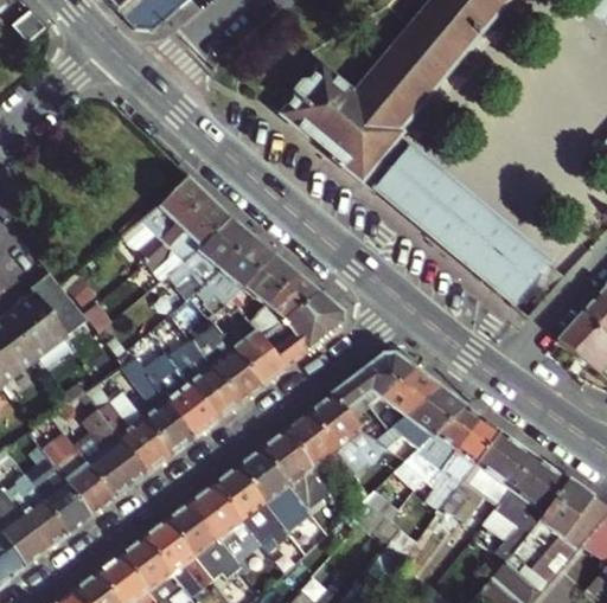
[(108,0),(119,11),(128,0),(108,0)]
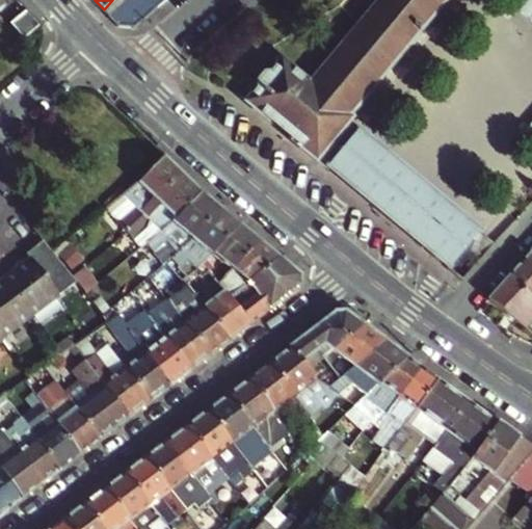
[(143,17),(129,0),(118,0),(106,12),(116,23),(136,24),(143,17)]
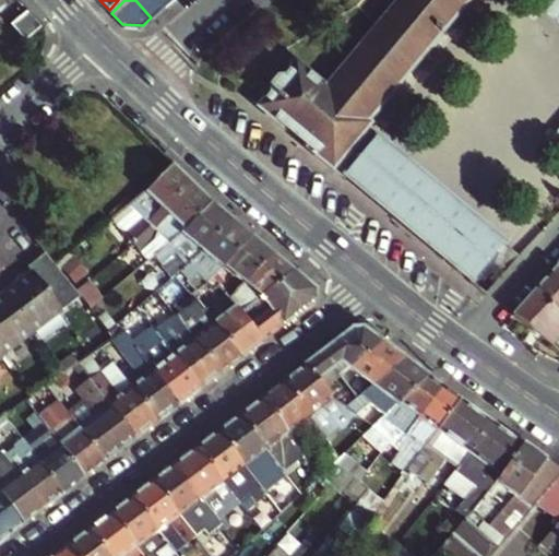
[(135,0),(151,18),(164,7),(158,0),(135,0)]
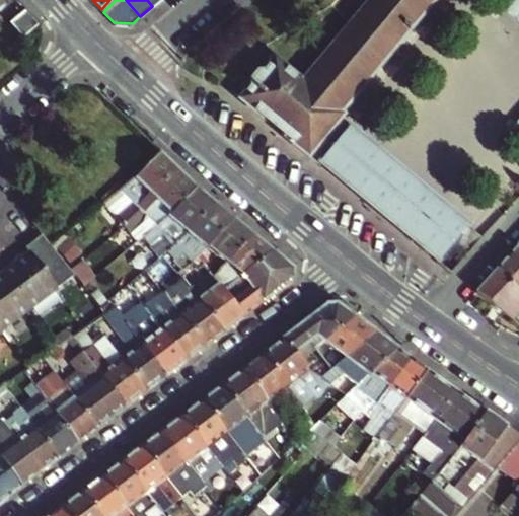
[(368,0),(351,21),(303,79),(277,57),(267,69),(260,69),(252,78),(252,85),(242,97),(451,272),(483,236),(341,115),(344,112),(341,109),(432,0),(368,0)]
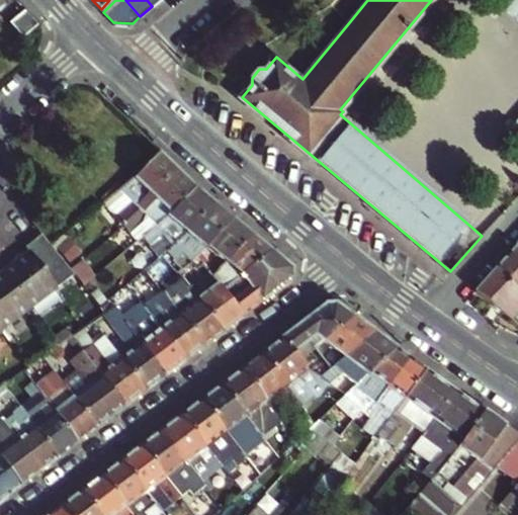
[(28,8),(12,20),(22,34),(38,22),(38,21),(28,8)]
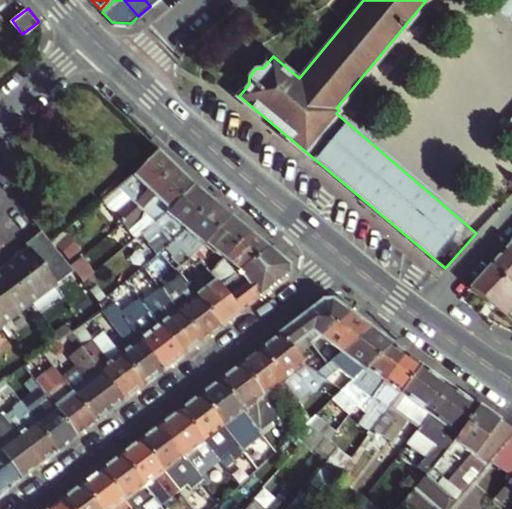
[(122,219),(137,202),(173,163),(155,146),(102,199),(122,219)]
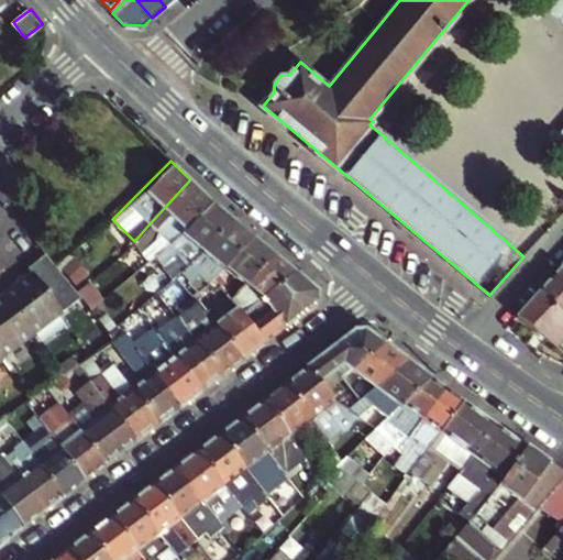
[(185,232),(213,201),(190,179),(151,222),(134,241),(153,259),(185,232)]
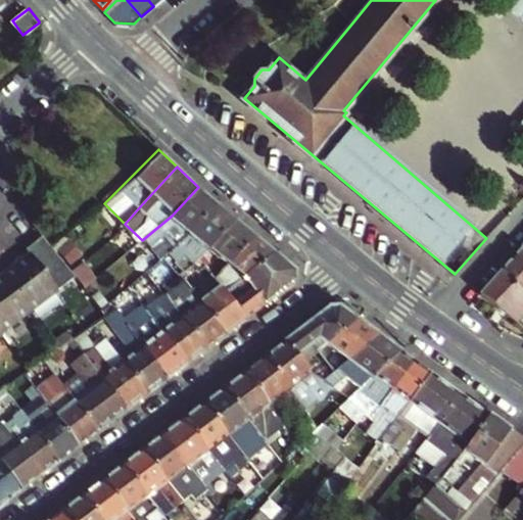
[(142,240),(125,253),(132,264),(170,235),(179,245),(192,235),(219,204),(198,187),(172,216),(142,240)]
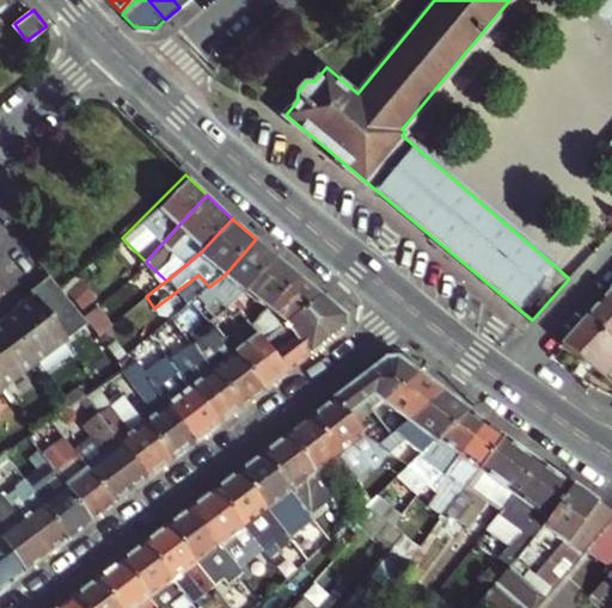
[(225,275),(209,287),(202,294),(219,317),(227,308),(233,304),(244,295),(277,258),(256,239),(225,275)]
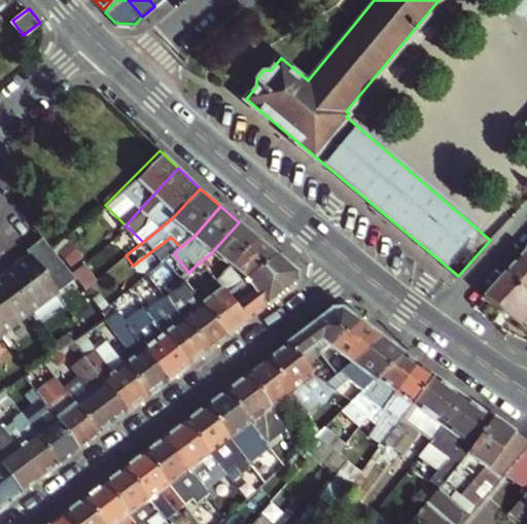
[(210,254),(201,262),(208,271),(209,273),(222,259),(232,268),(258,239),(239,222),(210,254)]
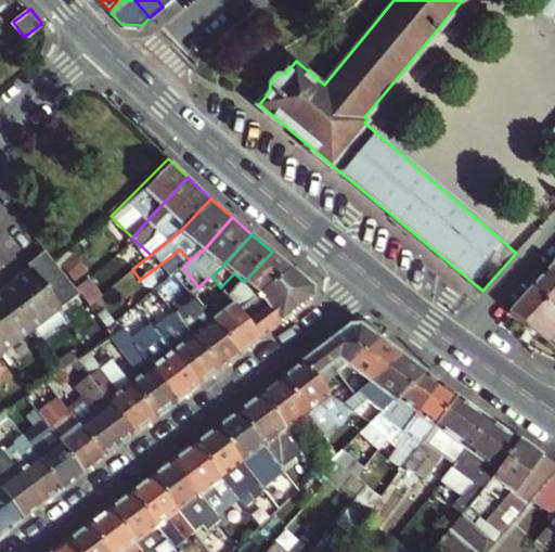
[(272,252),(244,282),(235,291),(229,298),(234,305),(250,287),(259,294),(292,268),(272,252)]
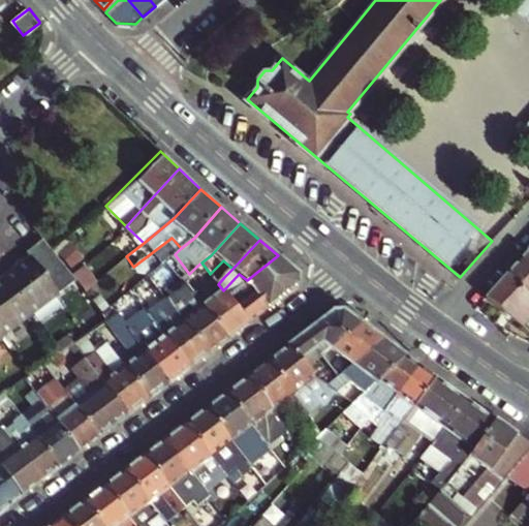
[(506,271),(528,291),(528,248),(528,247),(506,271)]
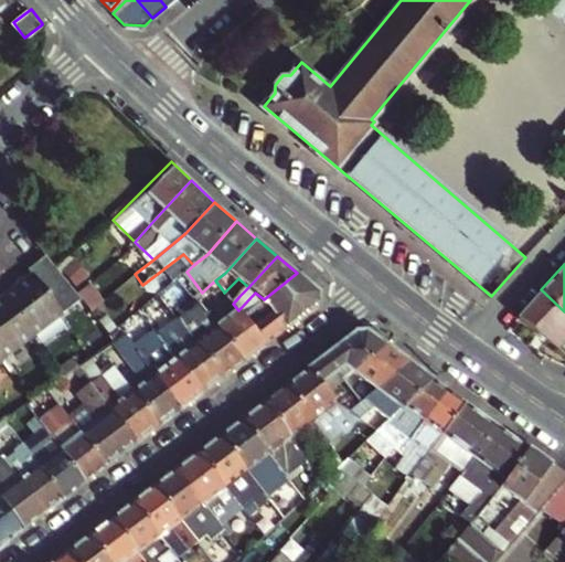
[(36,267),(4,292),(33,330),(64,306),(36,267)]
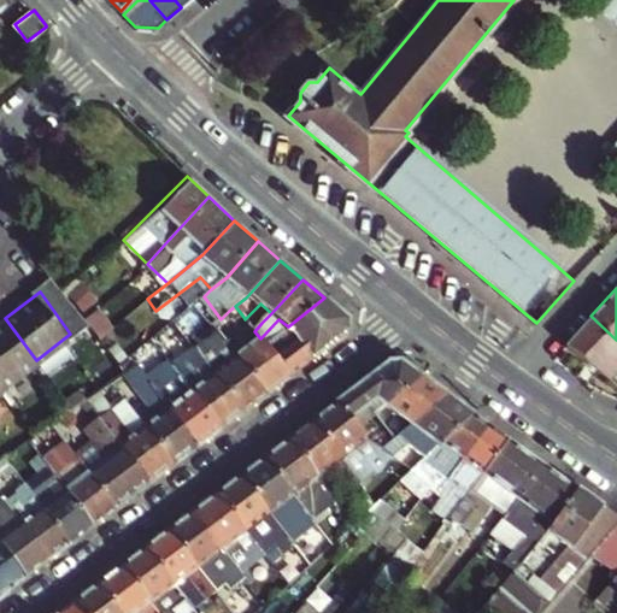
[(324,298),(288,326),(298,340),(282,348),(275,337),(265,346),(289,377),(348,331),(350,319),(324,298)]
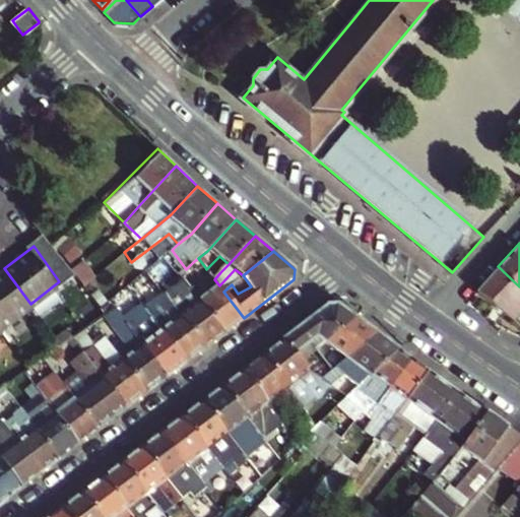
[(180,273),(184,278),(224,332),(244,318),(223,292),(219,285),(214,279),(210,274),(206,269),(205,267),(200,271),(193,262),(186,269),(180,273)]
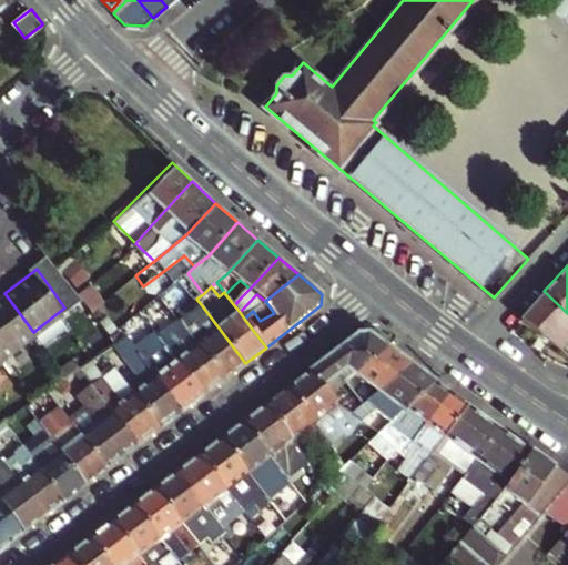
[(520,318),(561,347),(567,339),(567,313),(544,291),(520,318)]
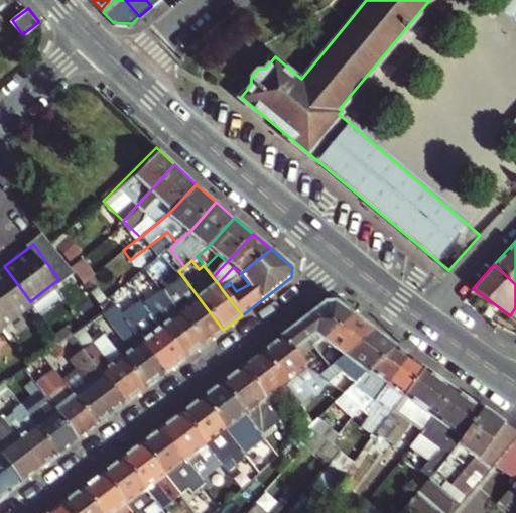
[(30,301),(4,266),(0,268),(0,319),(2,323),(30,301)]
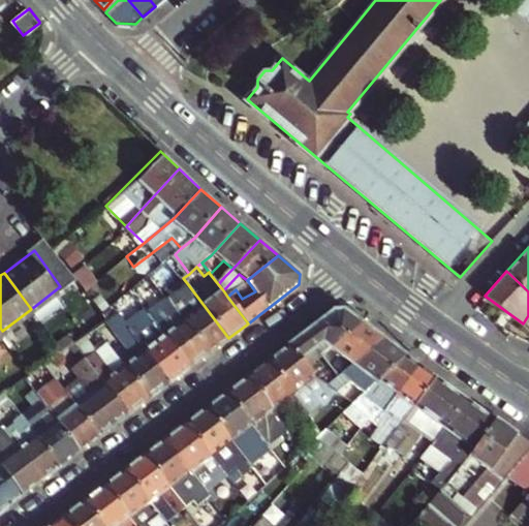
[(227,297),(236,289),(247,280),(239,274),(223,290),(227,297)]
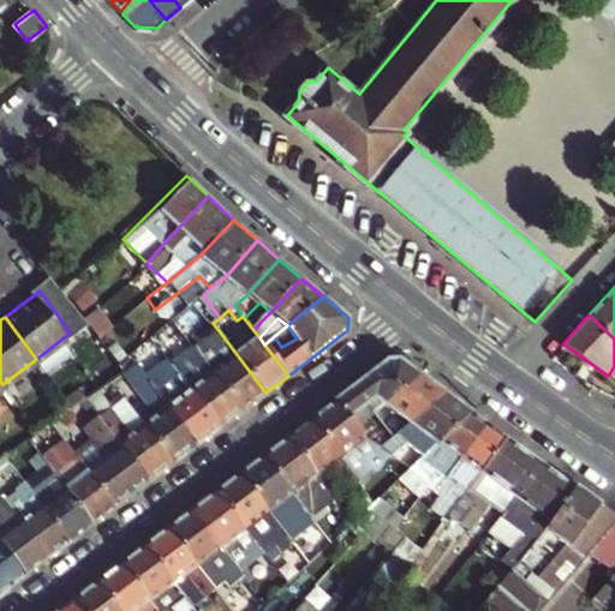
[(218,329),(197,346),(244,409),(266,393),(218,329)]
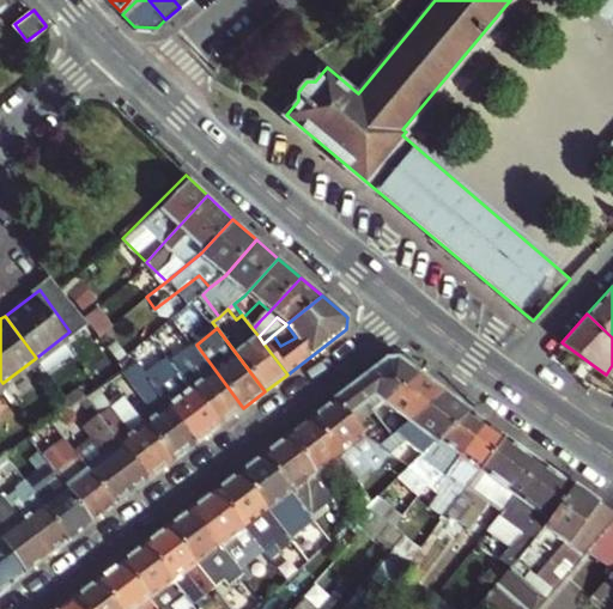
[(190,364),(178,372),(219,426),(243,408),(196,345),(183,354),(190,364)]
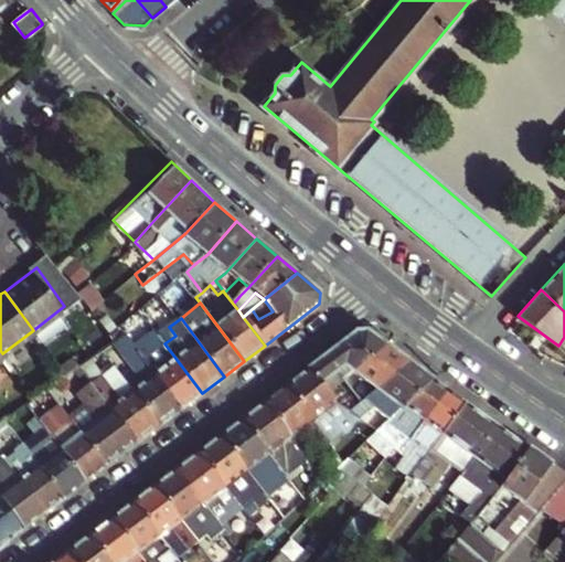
[(152,352),(144,359),(181,409),(202,393),(164,343),(153,329),(142,338),(152,352)]
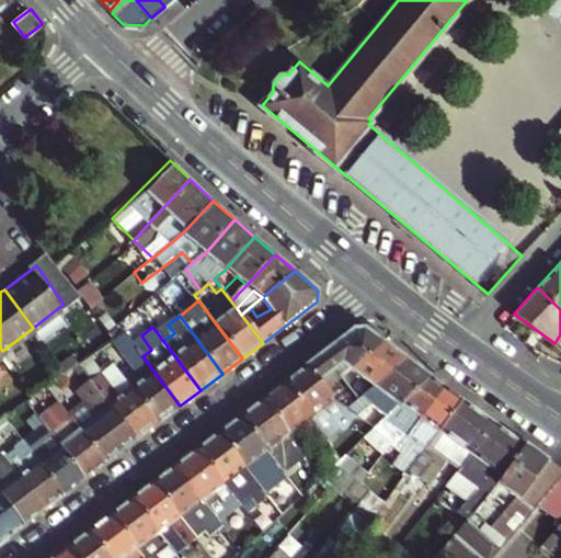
[(308,363),(322,382),(347,362),(353,369),(386,343),(366,329),(353,329),(308,363)]
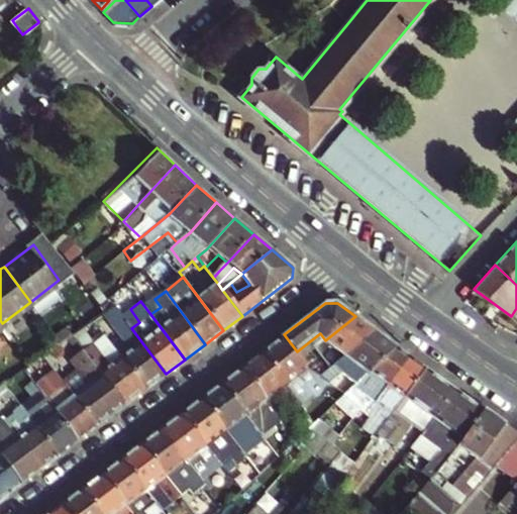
[(130,347),(119,355),(145,389),(166,374),(131,328),(114,305),(108,309),(103,312),(130,347)]
